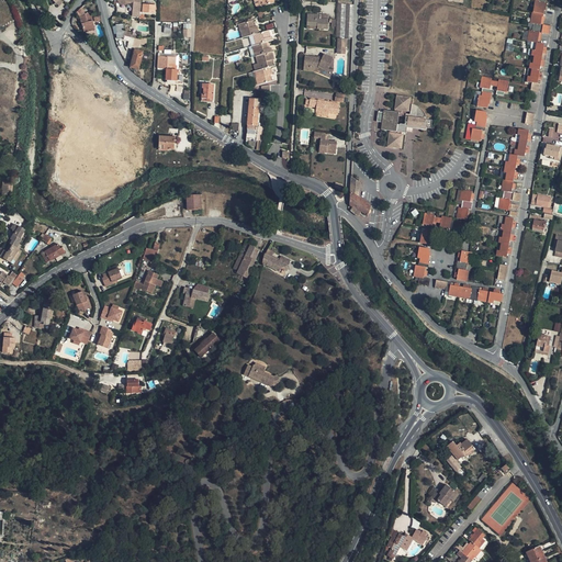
[(540,42),(541,37),(539,36),(539,33),(541,33),(549,34),(550,26),(543,25),(541,25),(541,21),(543,21),(544,18),(543,17),(544,10),(546,11),(547,0),(538,0),(538,2),(535,1),(534,12),(532,12),(530,23),(534,24),(531,31),(529,31),(527,42),(536,43),(535,51),(532,51),(531,56),(534,56),(532,64),(530,63),(529,68),(531,69),(530,77),(528,76),(527,82),(531,82),(530,90),(538,91),(539,85),(537,83),(538,80),(541,80),(542,74),(539,74),(540,67),(543,67),(544,62),(541,60),(542,54),(546,55),(547,48),(543,47),(543,45),(537,43),(538,41),(540,42)]
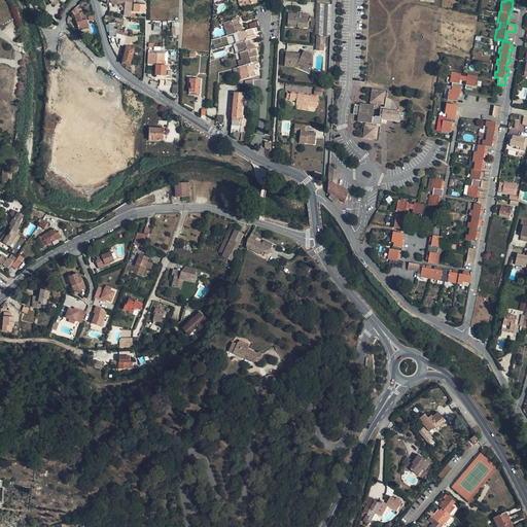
[(133,11),(144,12),(145,5),(139,4),(139,1),(135,1),(135,4),(133,4),(133,11)]
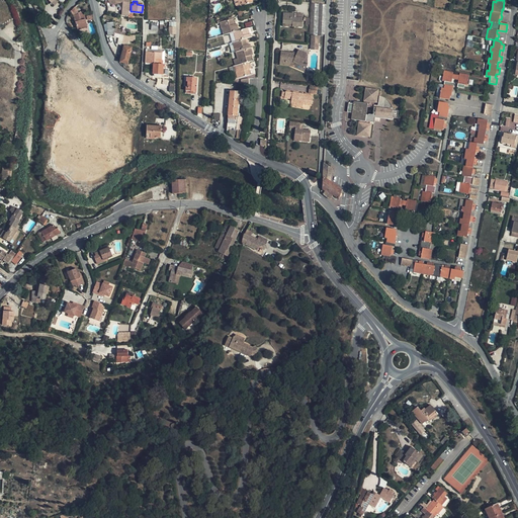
[(319,35),(325,35),(327,2),(312,1),(310,34),(319,35)]
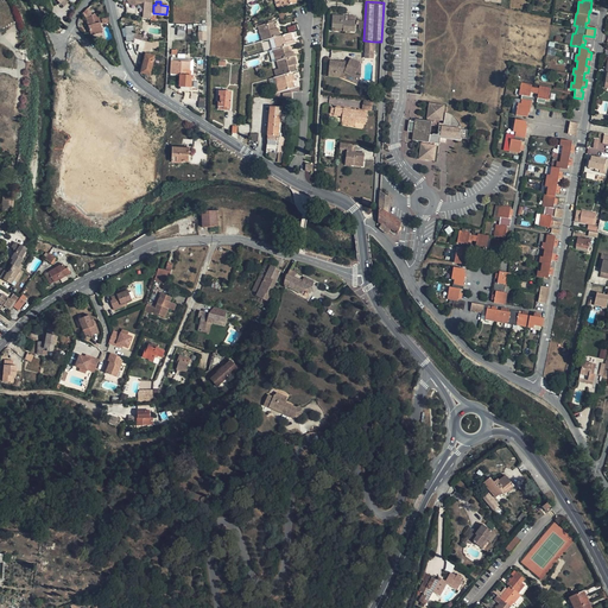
[(95,14),(89,6),(82,13),(80,18),(83,20),(84,18),(86,19),(92,17),(92,14),(95,14)]
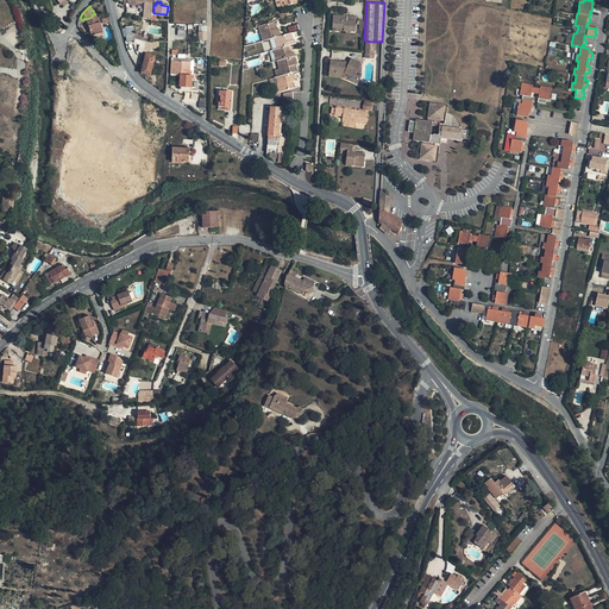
[(96,13),(95,14),(92,14),(92,17),(86,19),(90,36),(102,32),(96,13)]
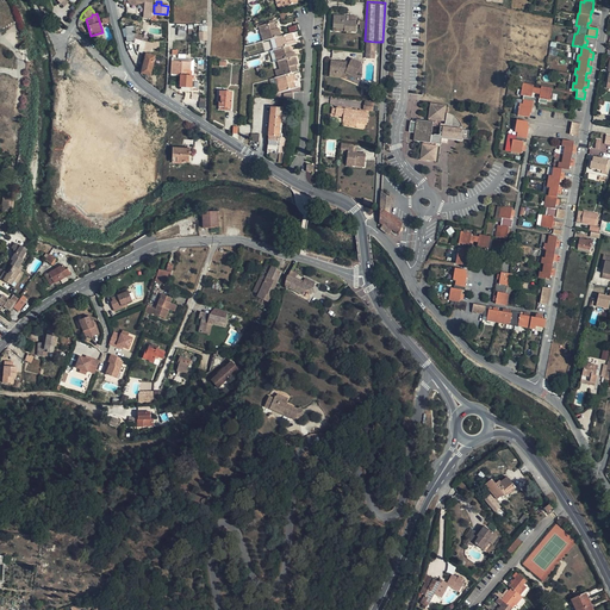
[(348,22),(348,17),(334,16),(332,27),(344,29),(344,31),(356,32),(356,22),(348,22)]
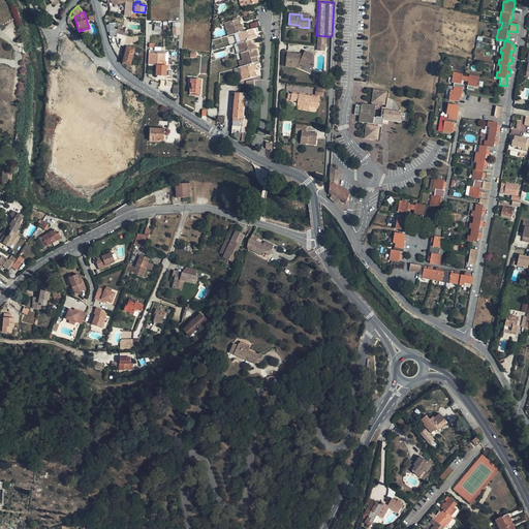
[(238,45),(239,52),(240,53),(242,60),(243,66),(239,67),(241,74),(242,81),(255,76),(254,70),(257,70),(255,63),(257,62),(255,57),(258,56),(255,44),(252,45),(251,39),(257,38),(256,34),(253,35),(252,30),(244,31),(242,25),(240,25),(238,20),(224,24),(227,36),(238,33),(241,42),(237,43),(238,45)]
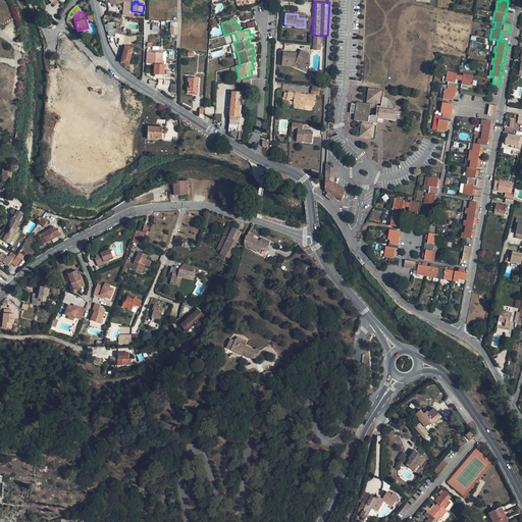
[(321,37),(313,36),(313,50),(320,50),(321,37)]
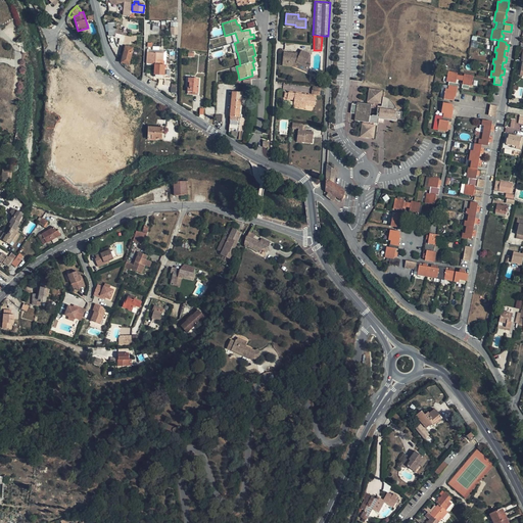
[(121,62),(129,64),(132,48),(125,46),(121,62)]
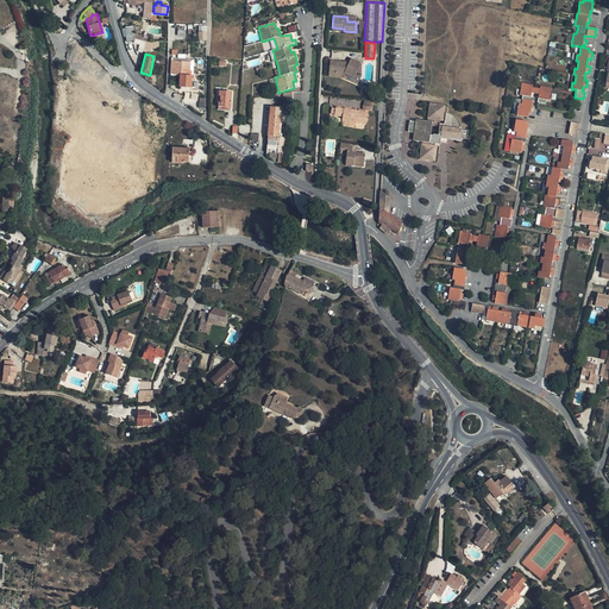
[(331,61),(330,73),(336,73),(336,75),(344,75),(345,74),(355,77),(360,63),(351,58),(349,64),(344,63),(331,61)]
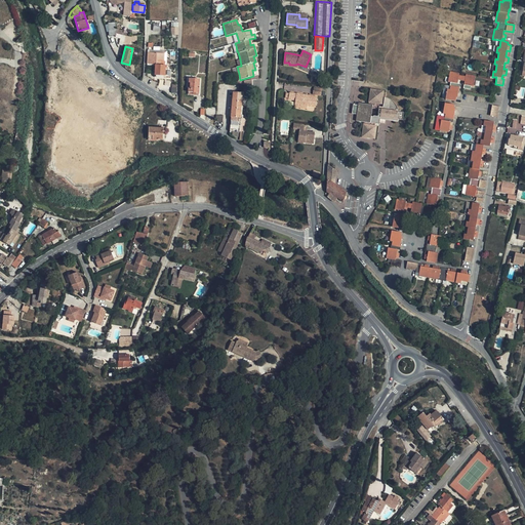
[(155,65),(163,65),(164,53),(147,52),(147,64),(155,65)]
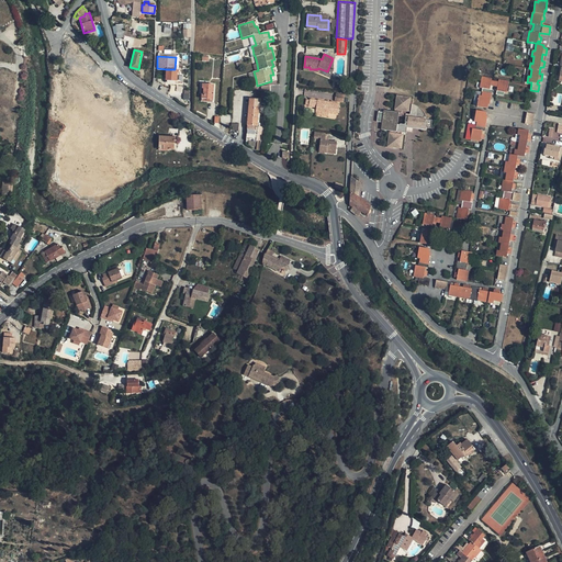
[(176,81),(176,69),(175,69),(166,69),(165,80),(176,81)]
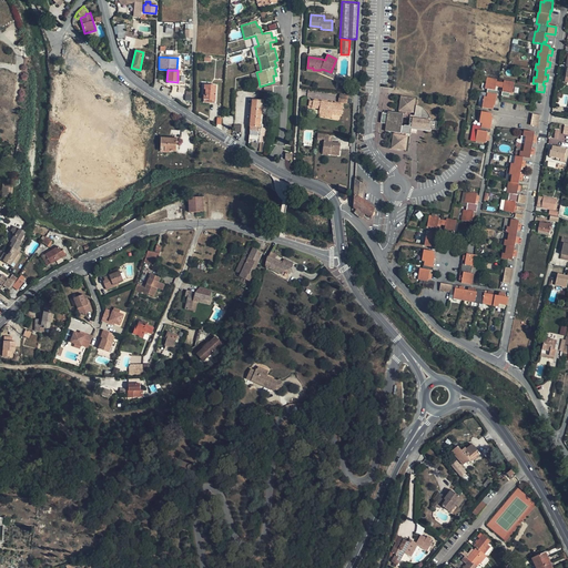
[(14,90),(17,75),(4,74),(4,72),(0,71),(0,90),(6,91),(7,89),(14,90)]
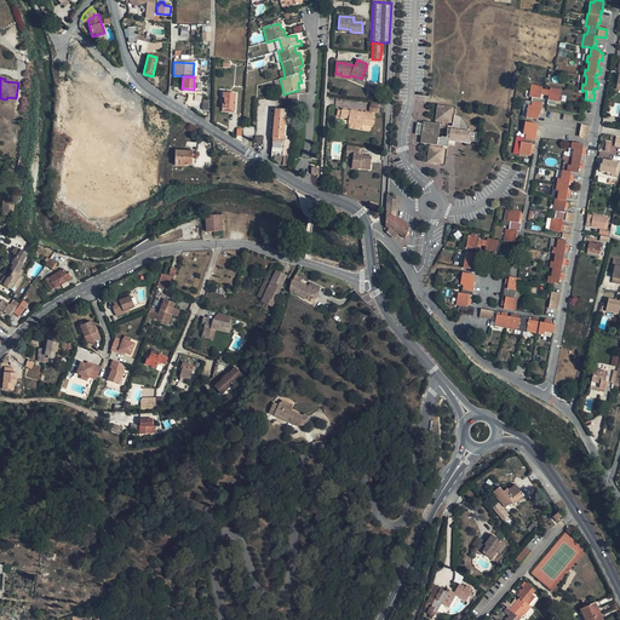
[(541,95),(543,86),(532,85),(529,97),(533,98),(532,101),(533,101),(532,105),(528,105),(526,118),(538,120),(539,115),(540,115),(543,99),(540,99),(541,95)]
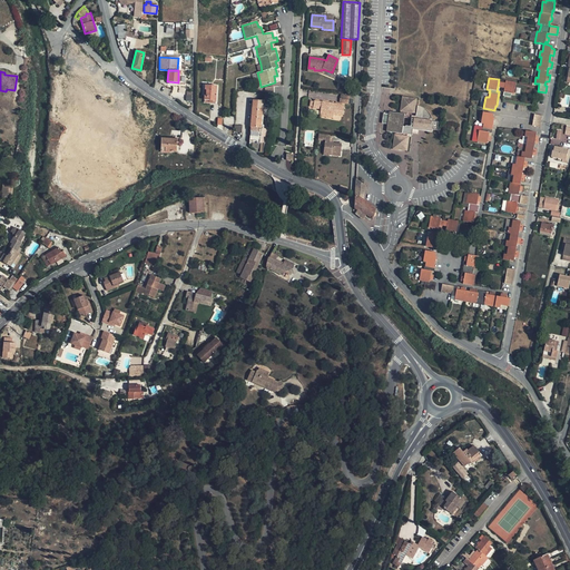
[(507,81),(499,79),(498,87),(504,89),(507,81)]
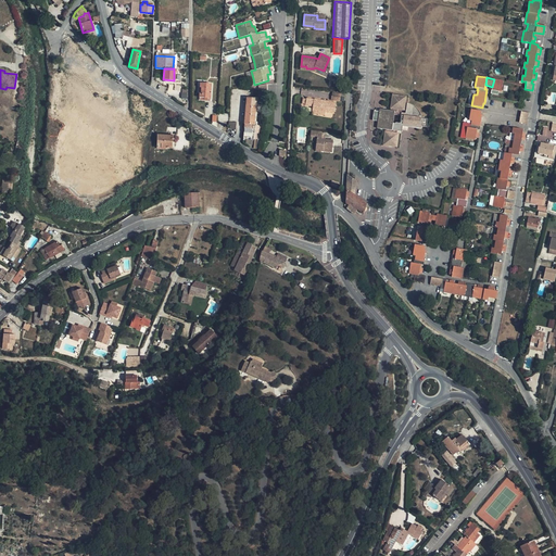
[(504,80),(494,79),(492,87),(491,93),(498,96),(498,91),(502,91),(504,80)]
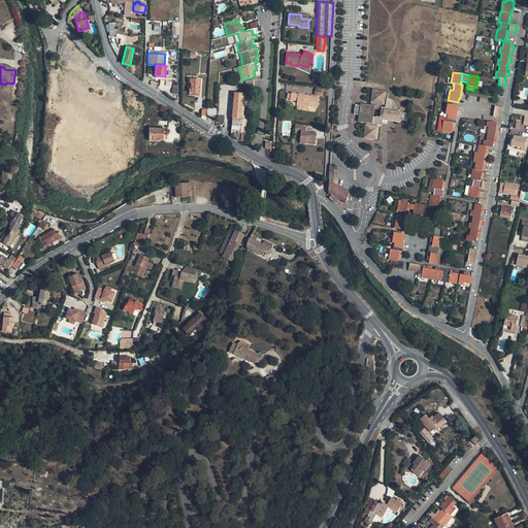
[(191,89),(190,89),(190,93),(195,93),(195,95),(200,95),(201,79),(191,79),(190,84),(192,84),(191,89)]
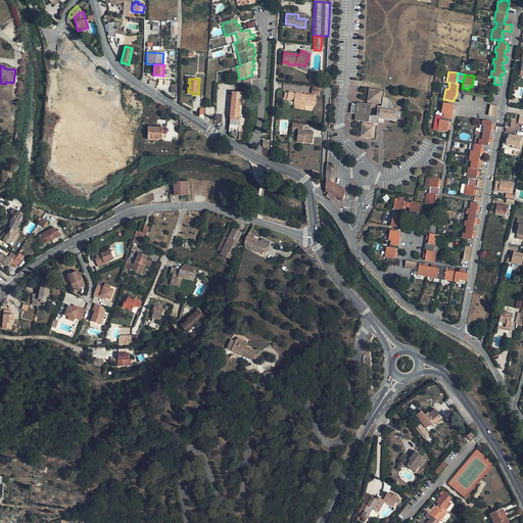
[(366,104),(357,103),(357,105),(355,114),(353,122),(362,123),(360,137),(372,139),(374,126),(373,126),(373,124),(375,125),(376,120),(376,116),(393,120),(398,121),(399,112),(395,111),(394,109),(393,105),(390,101),(387,99),(383,98),(381,106),(377,106),(377,104),(379,105),(381,91),(369,90),(366,104)]
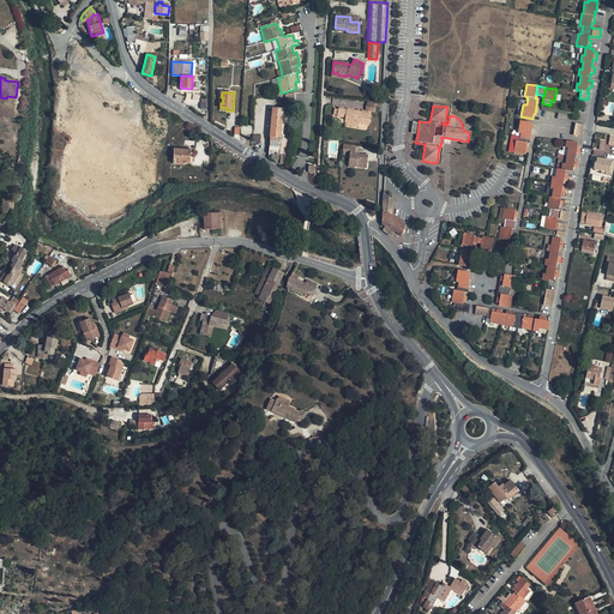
[(283,109),(272,108),(269,154),(280,155),(280,154),(281,133),(283,109)]
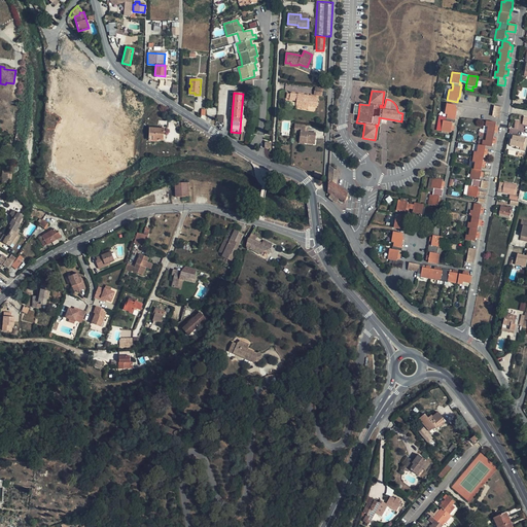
[(311,100),(311,96),(309,95),(309,97),(307,97),(307,95),(297,94),(290,93),(289,100),(296,101),(295,103),(297,104),(299,99),(311,100)]
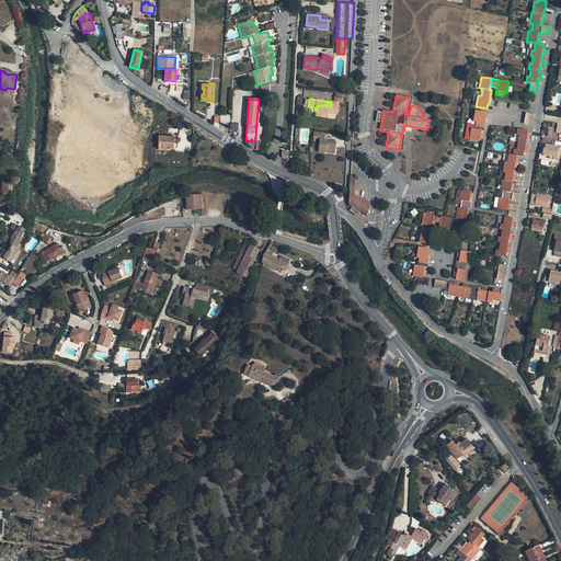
[(339,103),(331,102),(331,106),(318,105),(317,111),(321,111),(321,114),(328,115),(328,113),(336,114),(339,103)]
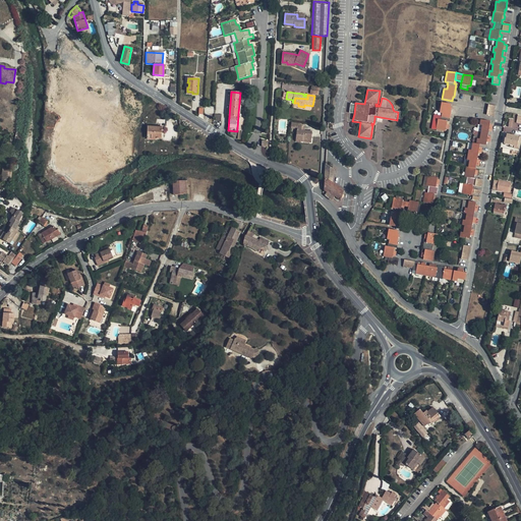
[(441,120),(438,119),(437,129),(437,130),(446,131),(446,129),(448,129),(449,125),(447,124),(448,121),(450,121),(452,108),(451,108),(452,104),(442,103),(440,113),(442,113),(442,117),(441,117),(441,120)]
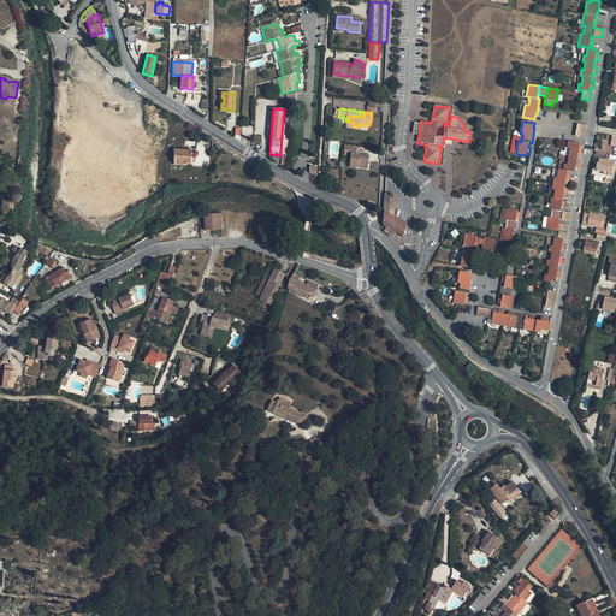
[(584,137),(586,125),(578,124),(575,136),(584,137)]
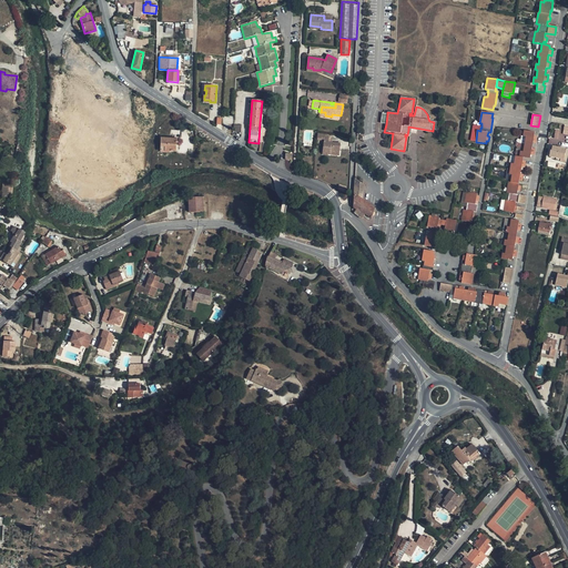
[(534,137),(535,132),(524,131),(523,137),(526,137),(523,152),(520,151),(519,156),(515,156),(514,164),(510,163),(509,174),(511,175),(510,182),(508,182),(506,193),(509,193),(508,201),(505,200),(503,211),(514,213),(515,202),(525,204),(527,196),(517,194),(517,191),(520,191),(520,186),(518,186),(519,181),(523,181),(524,175),(520,174),(521,168),(525,168),(526,162),(523,161),(524,158),(530,159),(530,154),(534,155),(535,150),(531,149),(533,142),(536,143),(537,137),(534,137)]
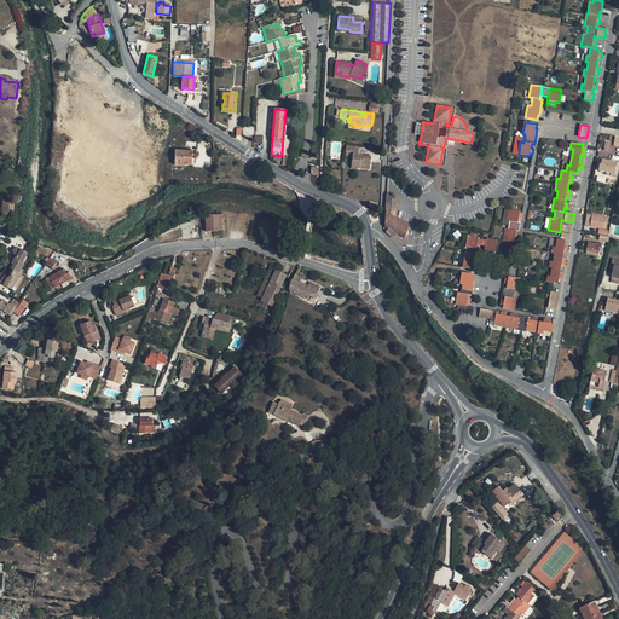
[(358,155),(358,151),(359,148),(347,145),(346,151),(353,152),(351,167),(359,168),(360,165),(370,166),(371,156),(362,155),(358,155)]
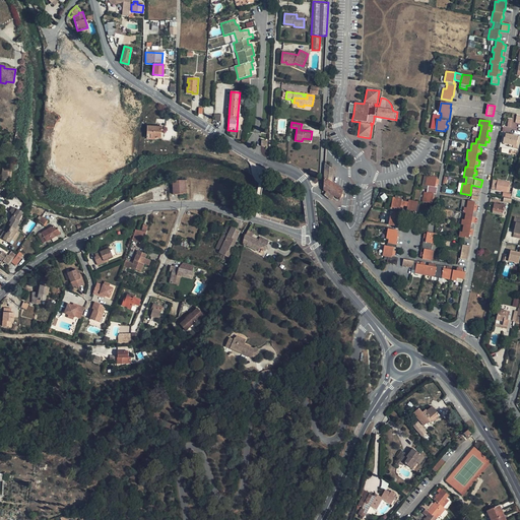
[(147,138),(161,139),(161,127),(147,127),(147,138)]
